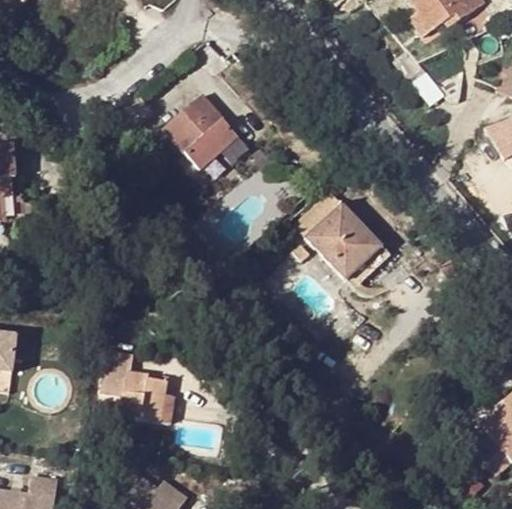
[(421,36),(443,21),(452,15),(456,21),(484,2),(482,0),(412,0),(419,10),(409,17),(421,36)]
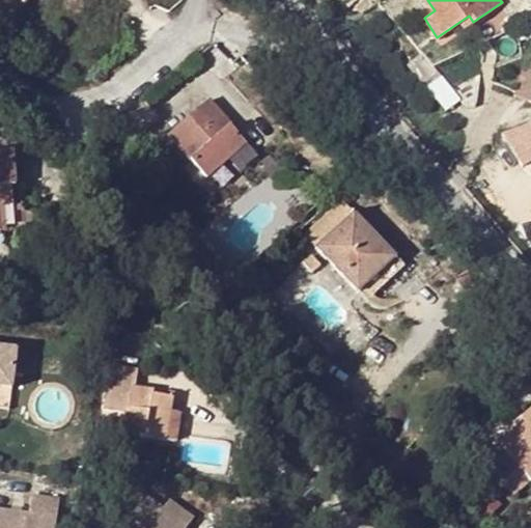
[(465,28),(473,22),(469,16),(459,22),(465,28)]
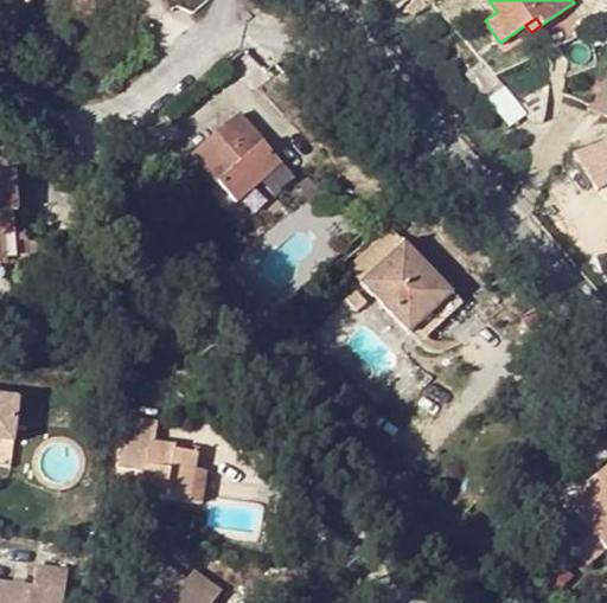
[(483,58),(466,71),(487,97),(504,84),(483,58)]
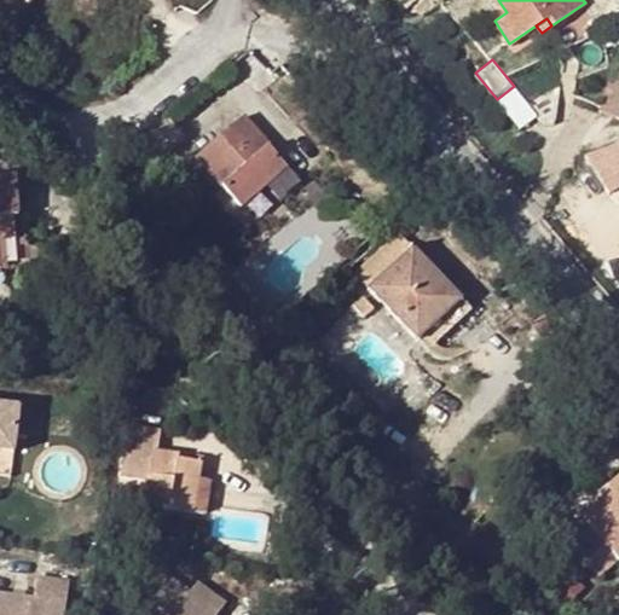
[(618,83),(609,81),(601,103),(618,110),(618,105),(618,83)]
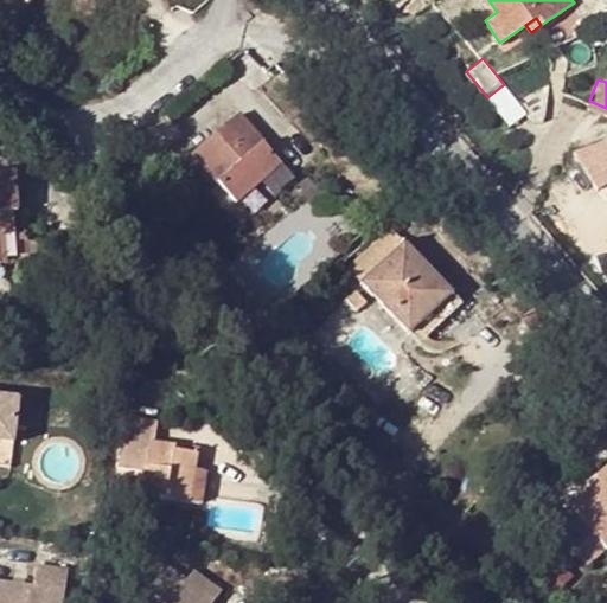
[(282,161),(264,139),(259,145),(247,133),(253,127),(240,111),(195,151),(238,199),(282,161)]
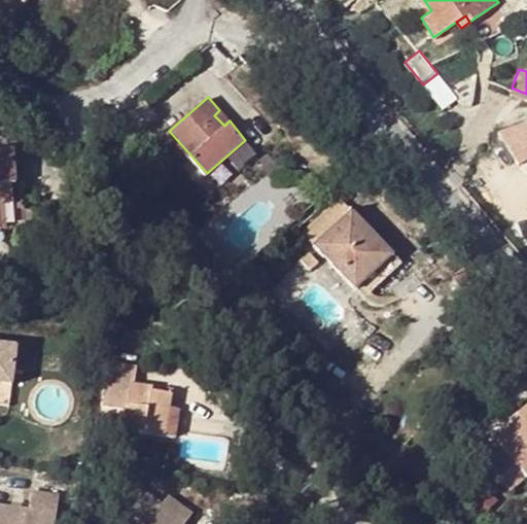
[(230,120),(219,110),(214,115),(224,126),(230,120)]
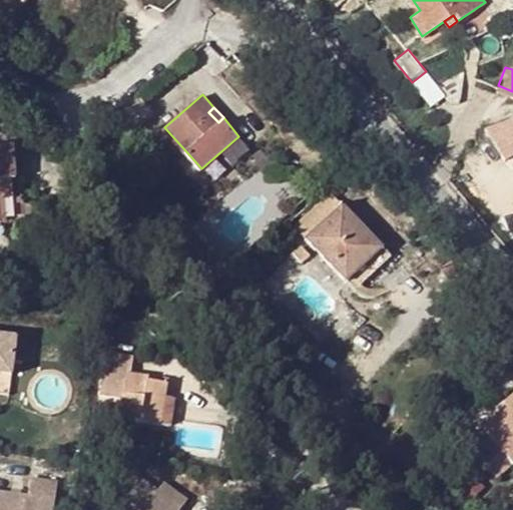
[(506,160),(512,155),(512,119),(486,130),(506,160)]
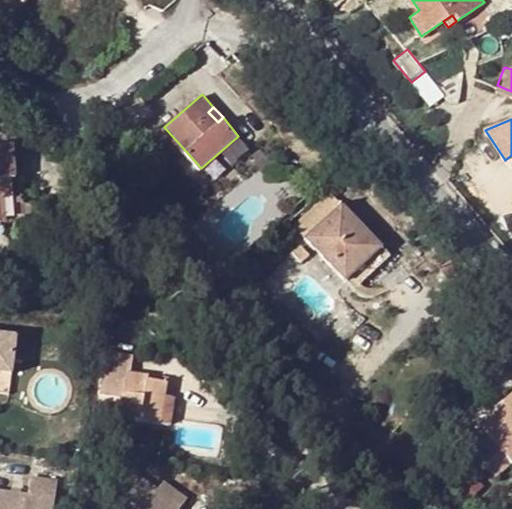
[(0,219),(5,219),(3,195),(2,176),(12,176),(17,175),(14,144),(0,144),(0,219)]
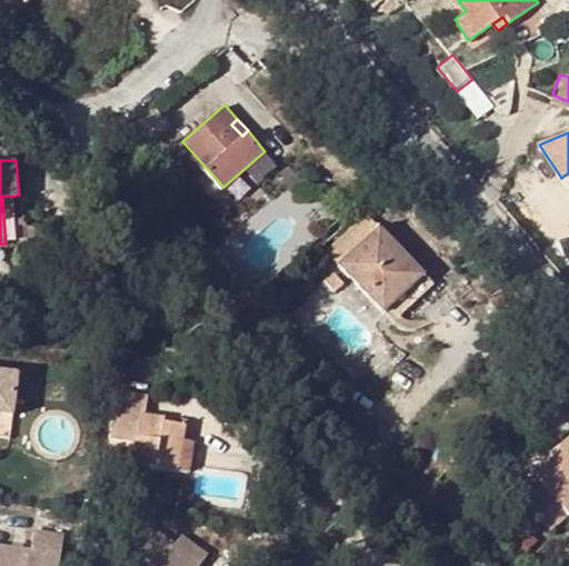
[(15,216),(13,196),(2,196),(3,217),(15,216)]
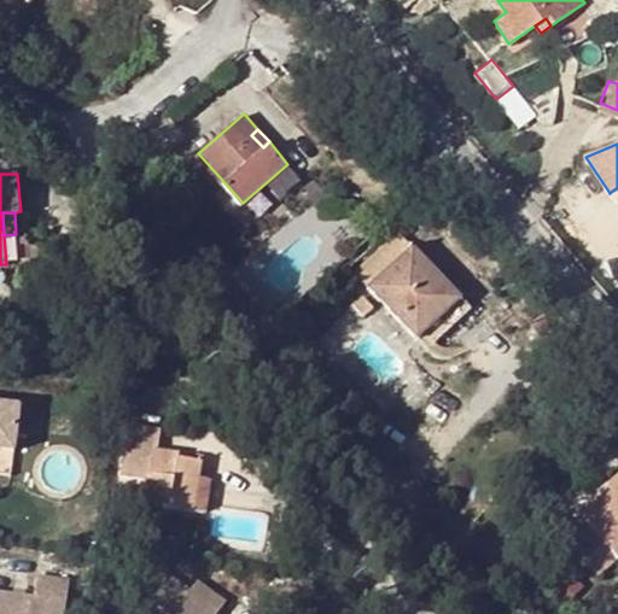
[(419,339),(464,297),(401,231),(356,273),(419,339)]
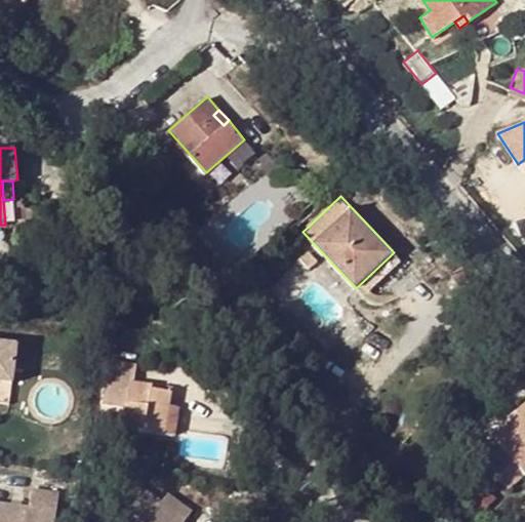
[(63,232),(55,240),(70,253),(77,246),(63,232)]
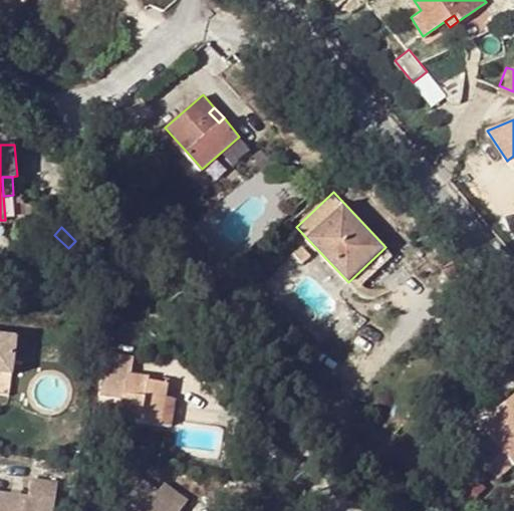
[(348,282),(355,289),(392,254),(386,247),(348,282)]
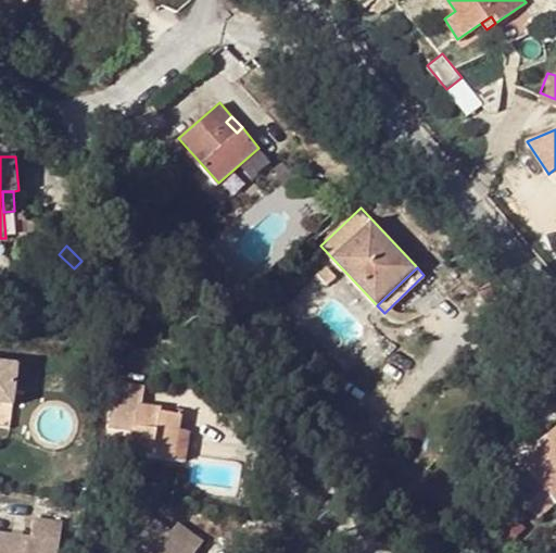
[(496,275),(488,283),(480,289),(491,303),(498,298),(505,291),(509,288),(498,273),(496,275)]
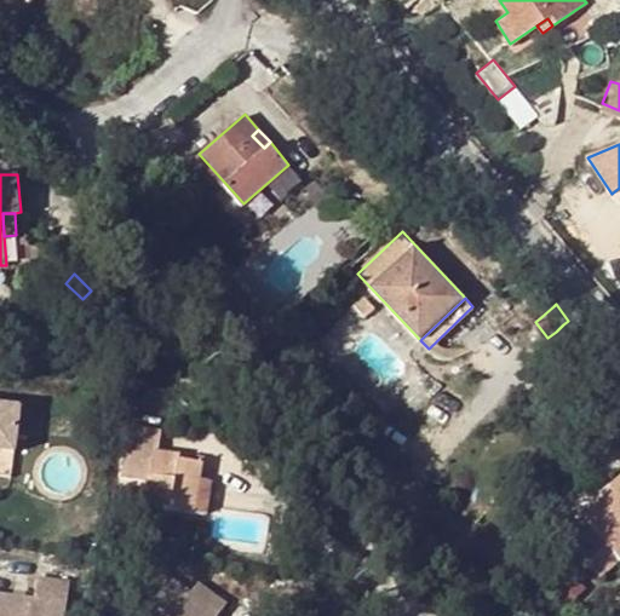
[(254,327),(259,334),(276,320),(267,309),(256,320),(258,323),(254,327)]
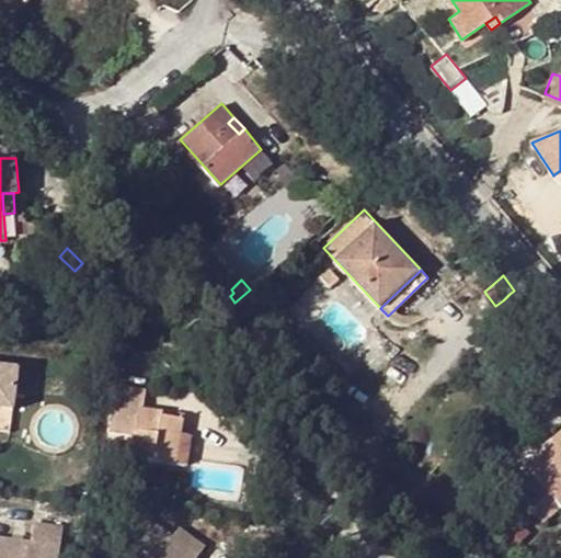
[(0,405),(12,407),(18,368),(0,365),(0,405)]
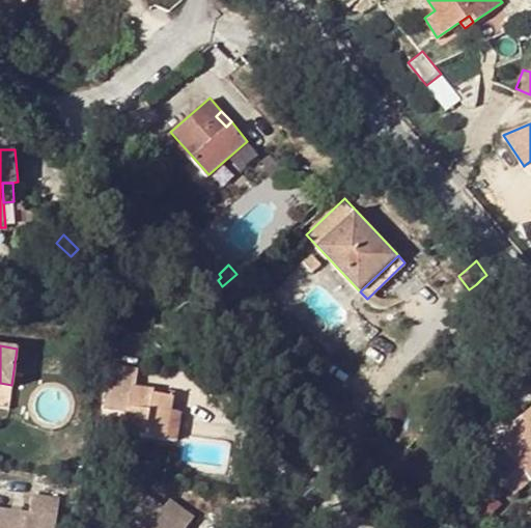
[(112,364),(105,407),(129,412),(126,431),(167,439),(172,409),(174,396),(152,392),(154,389),(136,386),(138,370),(112,364)]
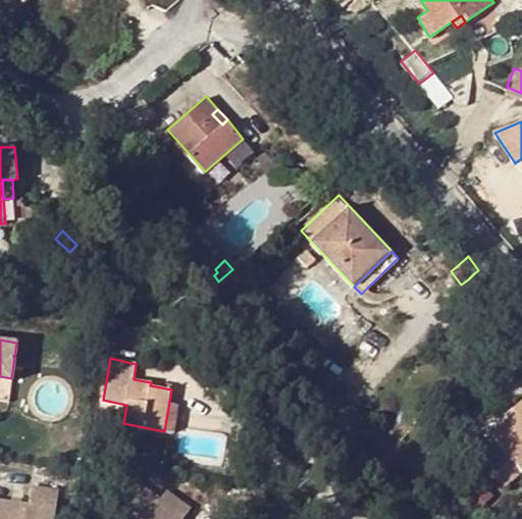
[(99,418),(123,423),(126,405),(103,400),(99,418)]
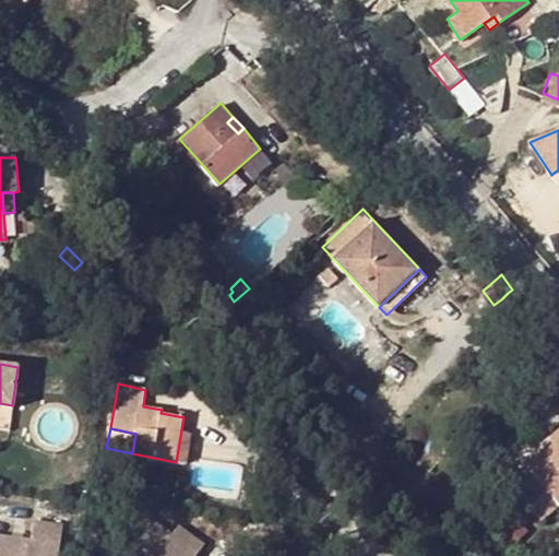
[(537,477),(522,491),(544,517),(558,504),(558,428),(550,436),(555,440),(526,464),(537,477)]
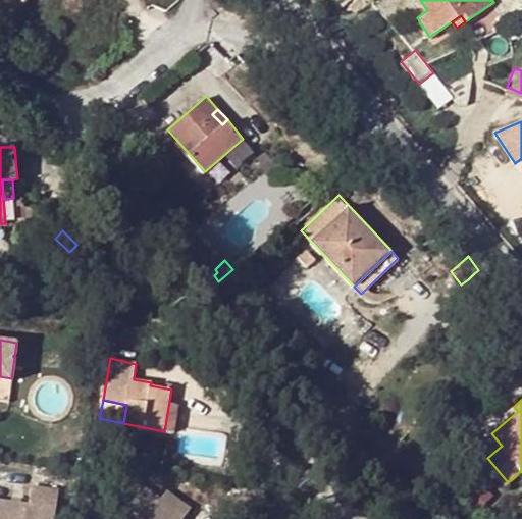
[(179,404),(169,402),(164,431),(174,432),(179,404)]
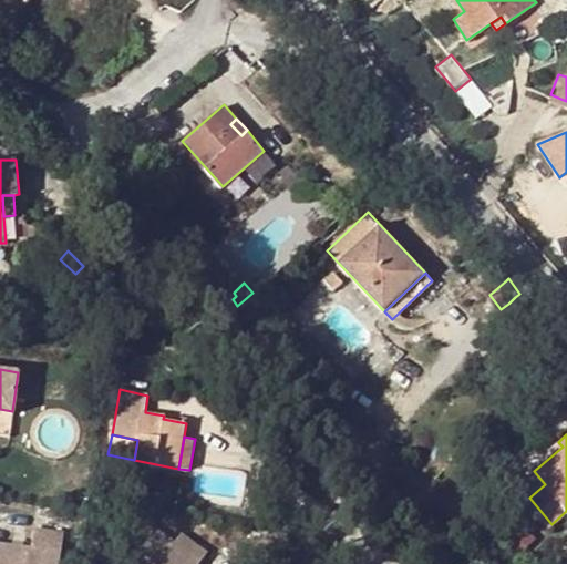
[(150,563),(199,563),(209,552),(183,532),(175,542),(148,523),(131,550),(150,563)]
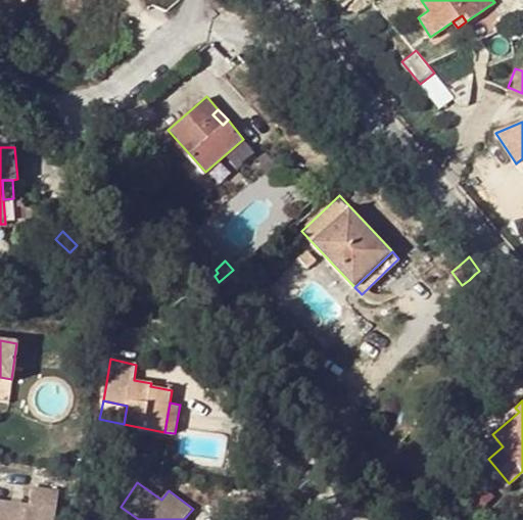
[(0,519),(55,519),(60,488),(33,485),(31,503),(0,498),(0,519)]
